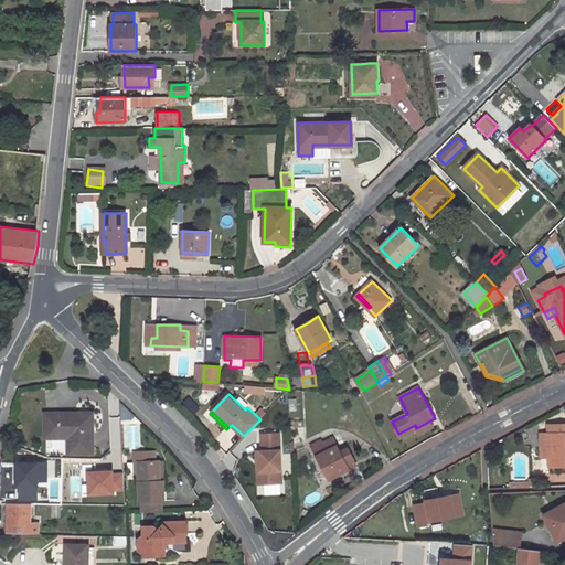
[(92,415),(75,415),(75,417),(68,417),(68,415),(45,415),(45,437),(70,437),(70,452),(92,452),(92,415)]
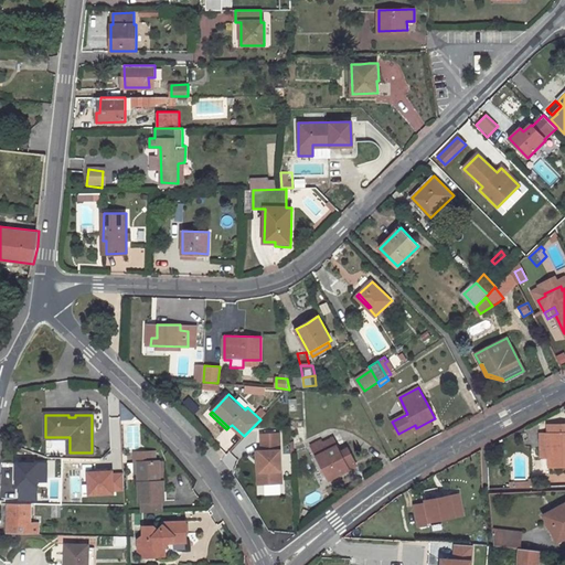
[(429,422),(416,428),(418,434),(433,426),(429,422)]
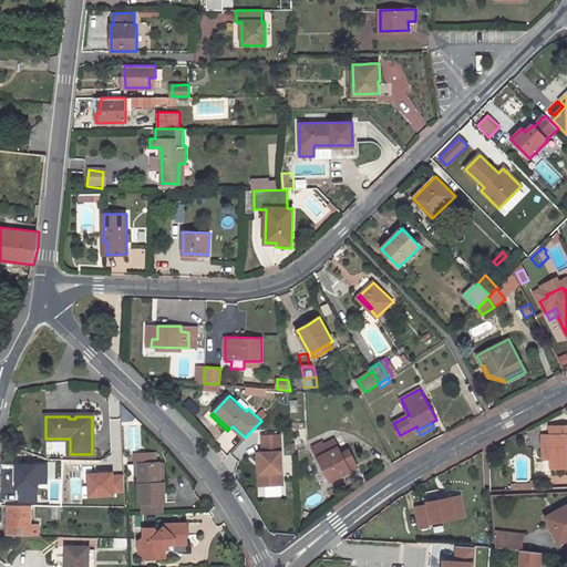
[(245,437),(233,426),(229,429),(243,441),(245,437)]
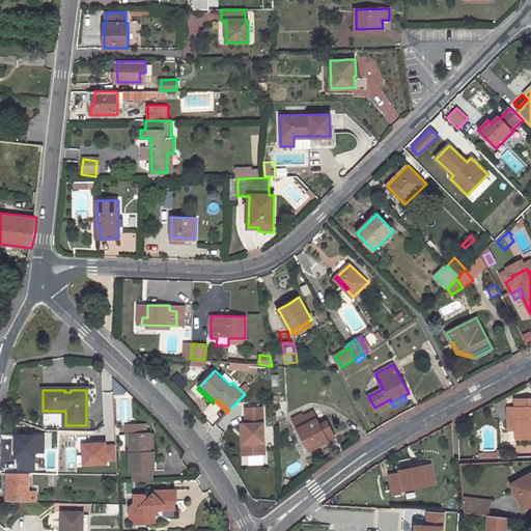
[(390,399),(374,408),(376,411),(391,402),(390,399)]
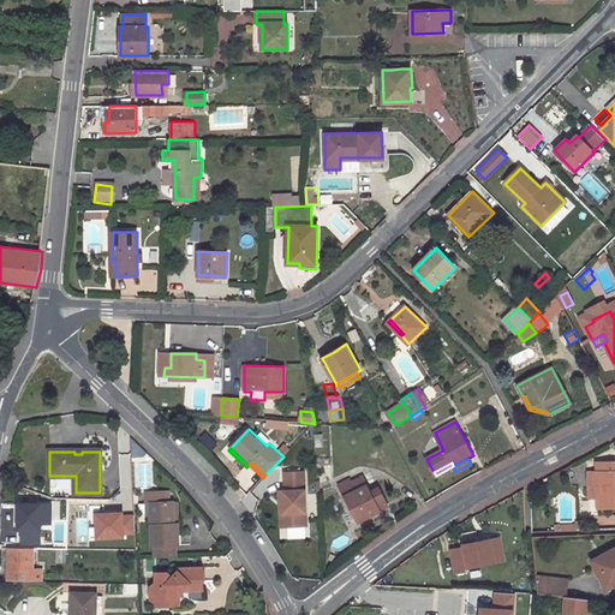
[(598,472),(587,473),(587,496),(598,497),(598,507),(614,506),(614,463),(605,464),(607,466),(598,466),(598,472)]
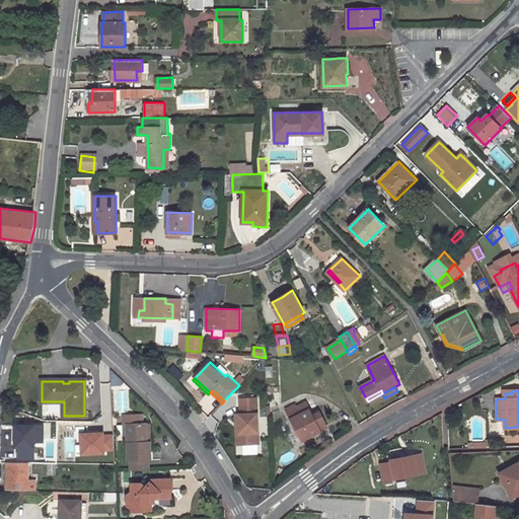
[(260,443),(257,397),(240,398),(241,414),(239,414),(239,433),(241,433),(242,444),(260,443)]
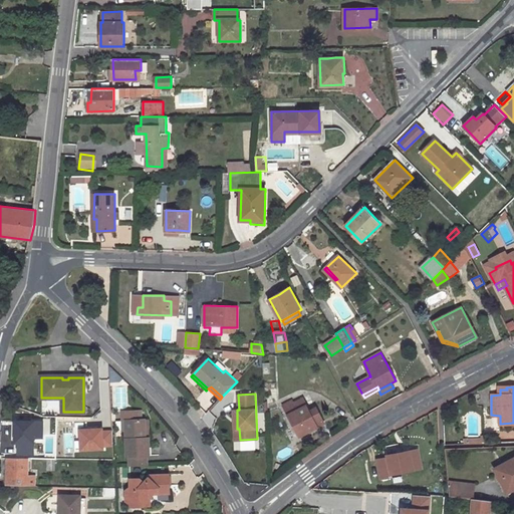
[(275,399),(265,403),(265,414),(279,409),(275,399)]
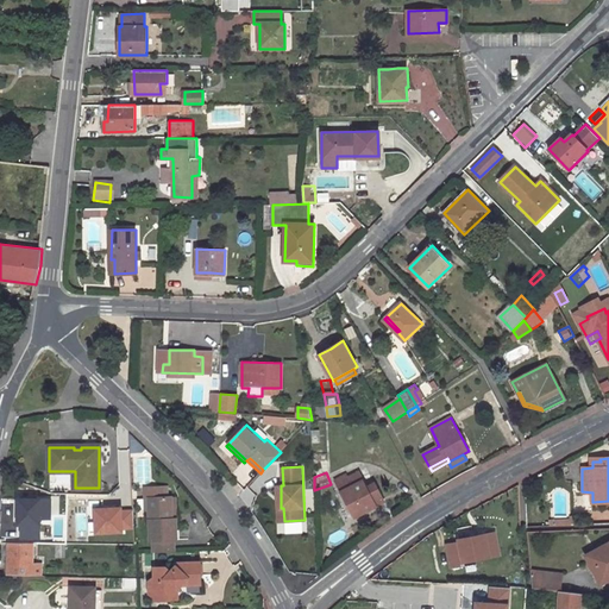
[(358,472),(337,483),(355,518),(376,507),(375,503),(382,498),(374,483),(366,487),(358,472)]
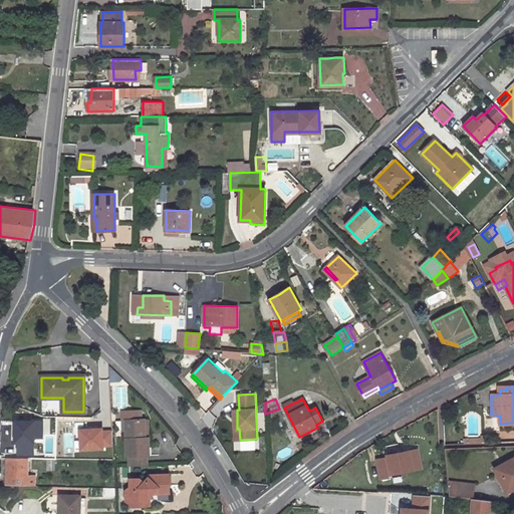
[(139,412),(124,412),(124,421),(127,421),(127,431),(129,456),(131,456),(148,456),(151,456),(150,439),(147,439),(147,420),(139,420),(139,412)]
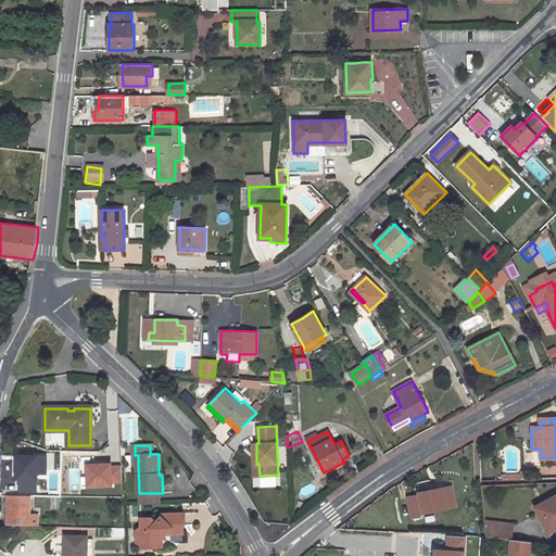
[(19,490),(42,490),(42,451),(20,451),(19,490)]
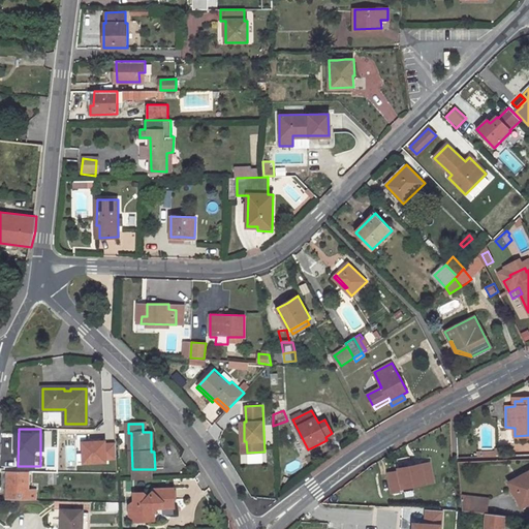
[(84,439),(84,462),(117,462),(117,439),(84,439)]
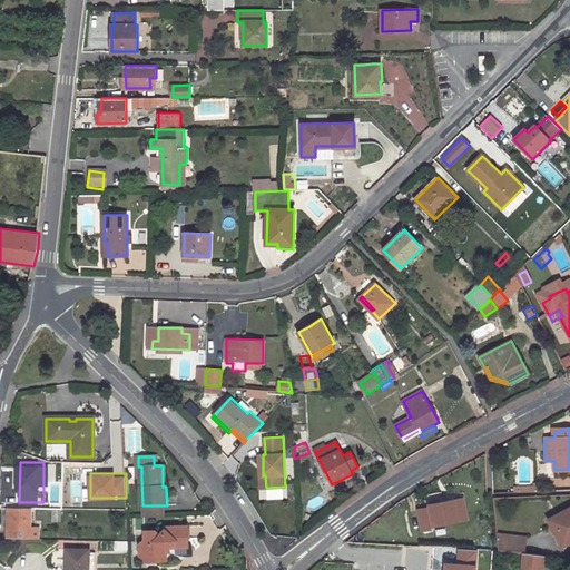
[(462,499),(429,504),(430,508),(418,510),(422,531),(435,529),(434,527),(467,520),(462,499)]
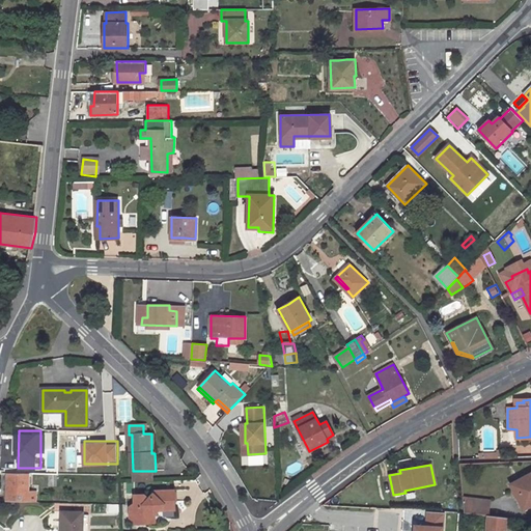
[(152,471),(135,471),(136,481),(152,481),(152,471)]
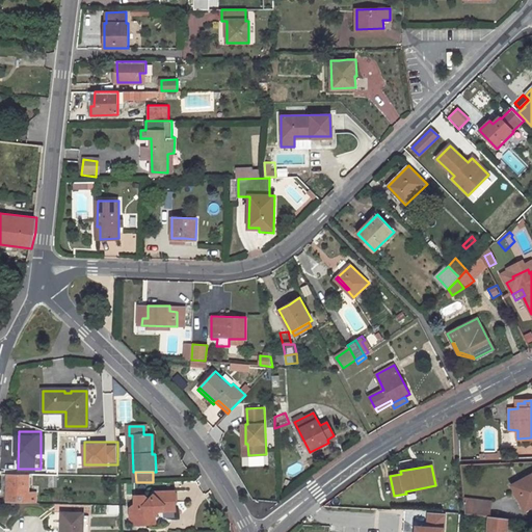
[(36,494),(29,493),(29,474),(7,474),(6,502),(36,503),(36,494)]
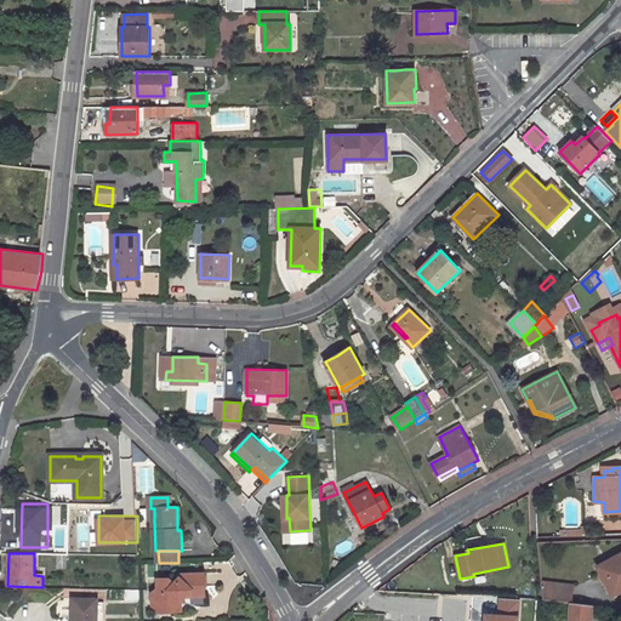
[(47,553),(46,559),(46,568),(66,568),(66,554),(47,553)]
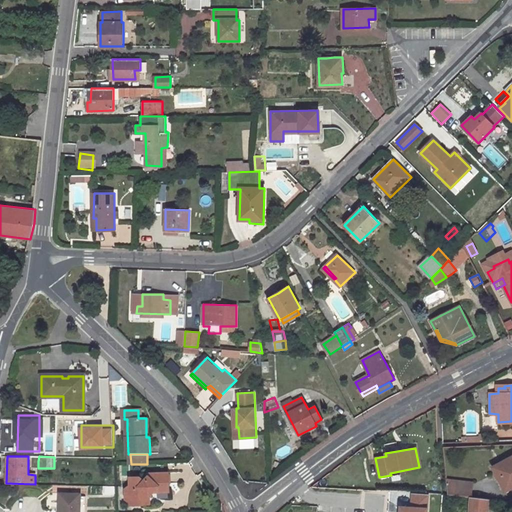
[(511,456),(493,466),(504,488),(511,483),(511,456)]
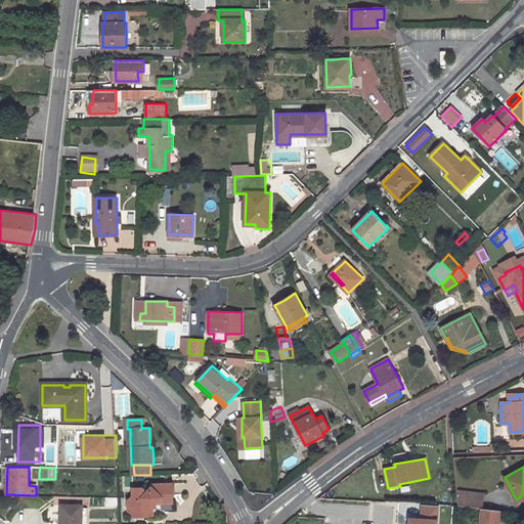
[(134,497),(135,514),(135,517),(150,516),(149,505),(154,500),(157,504),(173,503),(172,484),(153,485),(153,488),(146,493),(142,488),(133,488),(134,497)]
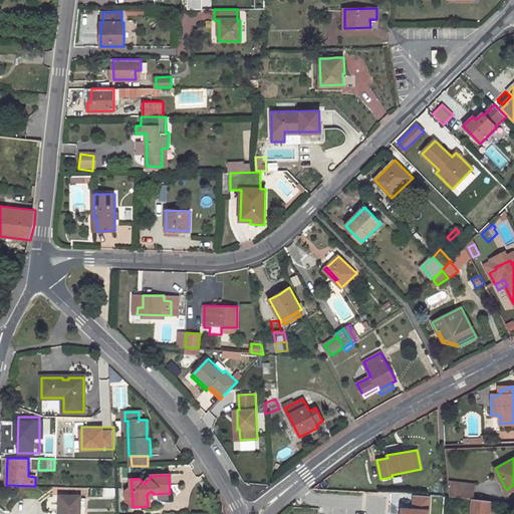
[(448,480),(449,486),(472,490),(473,485),(448,480)]
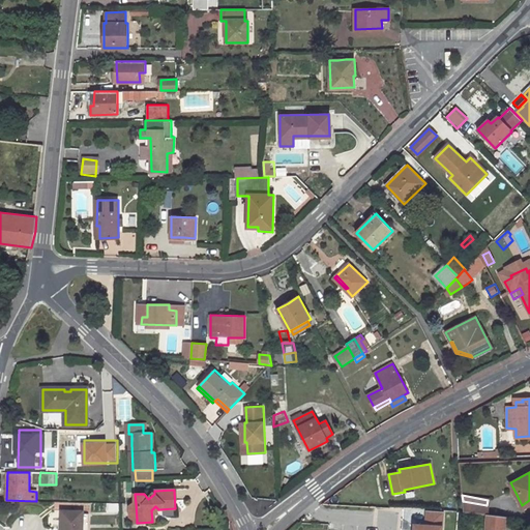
[(487,505),(463,501),(464,511),(486,514),(487,505)]
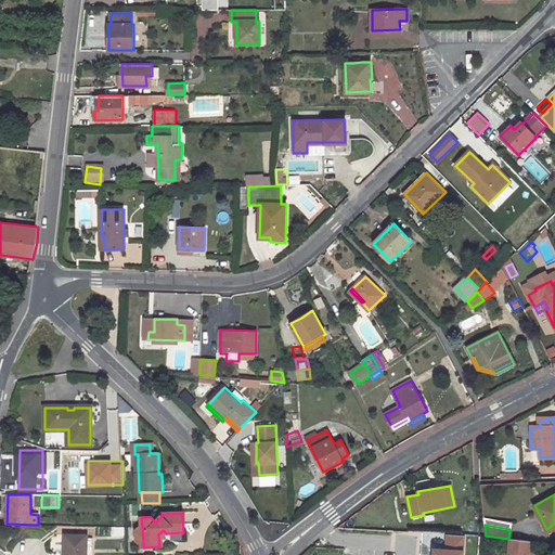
[(64,536),(63,554),(85,554),(86,537),(64,536)]
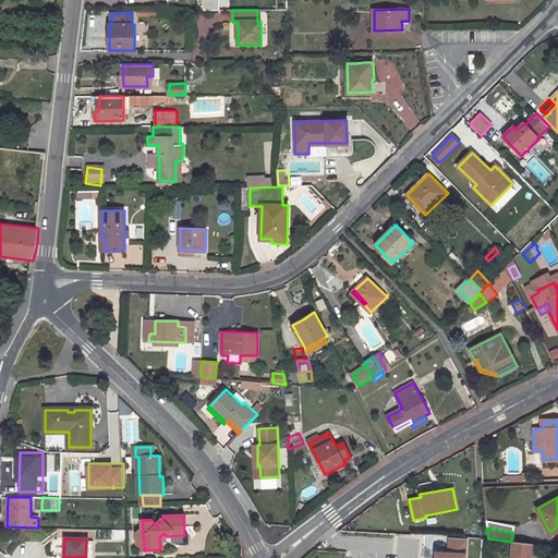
[(512,542),(510,557),(531,557),(532,544),(512,542)]
